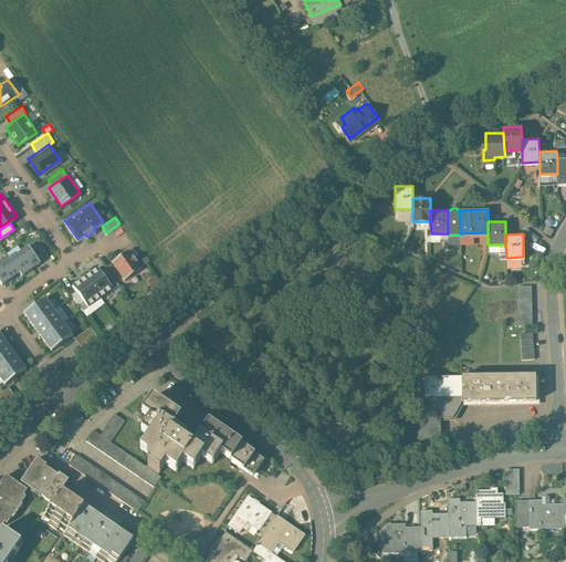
[(29,245),(11,257),(20,269),(23,272),(40,260),(29,245)]
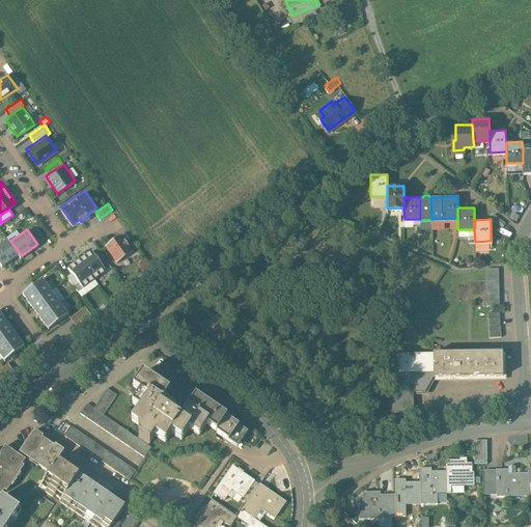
[(121,232),(105,244),(117,260),(133,249),(121,232)]
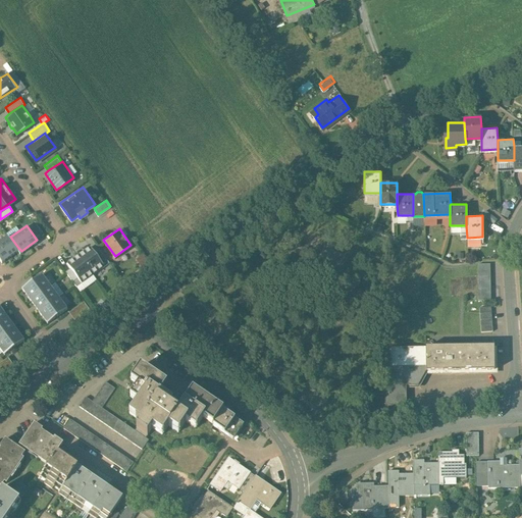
[(0,258),(1,260),(18,248),(10,237),(8,234),(0,239),(0,258)]
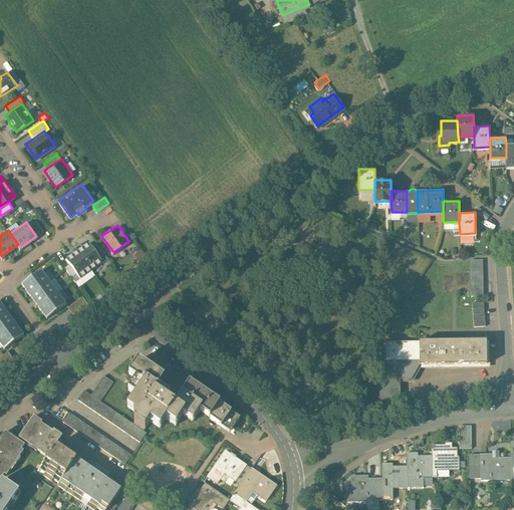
[(88,240),(77,248),(91,268),(102,259),(92,245),(88,240)]
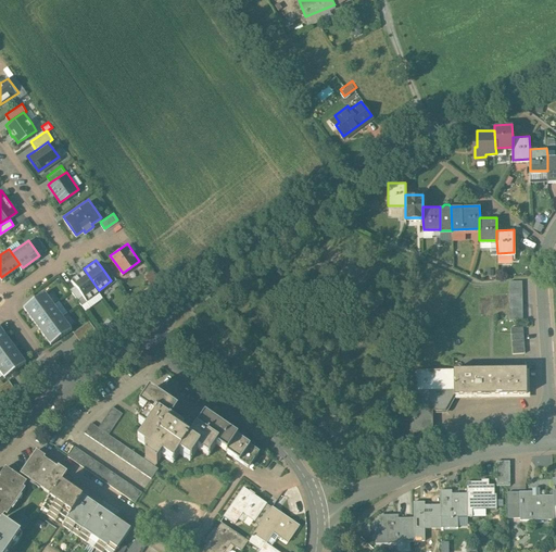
[(105,262),(100,265),(111,280),(116,277),(105,262)]
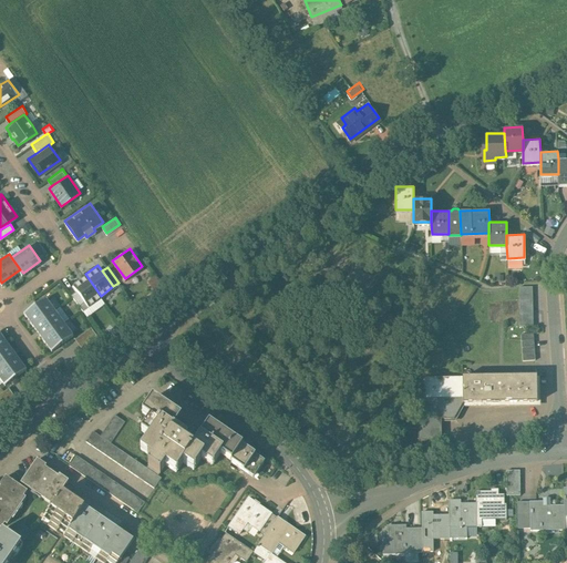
[(89,305),(101,296),(85,274),(72,284),(76,289),(89,305)]
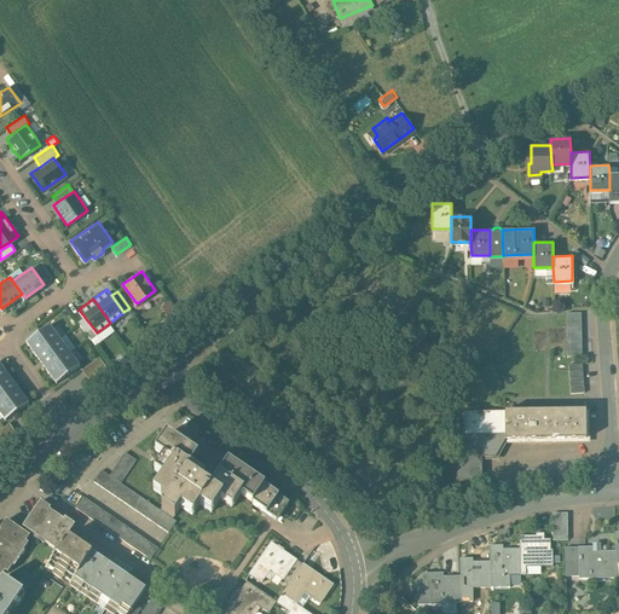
[(580,310),(566,311),(567,353),(582,352),(580,310)]
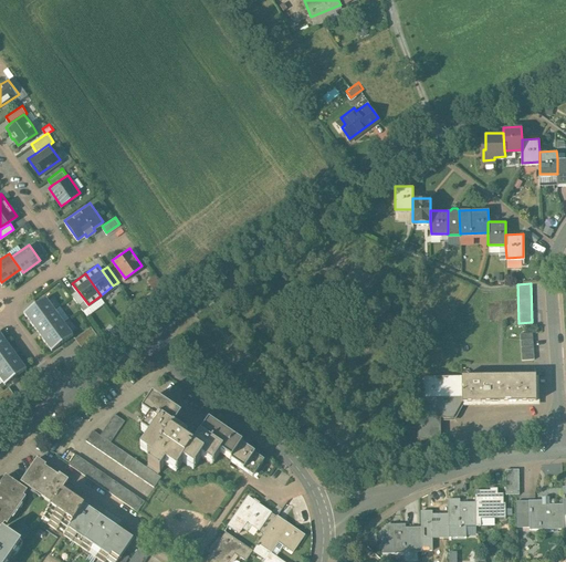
[(83,309),(88,304),(76,289),(71,292),(83,309)]
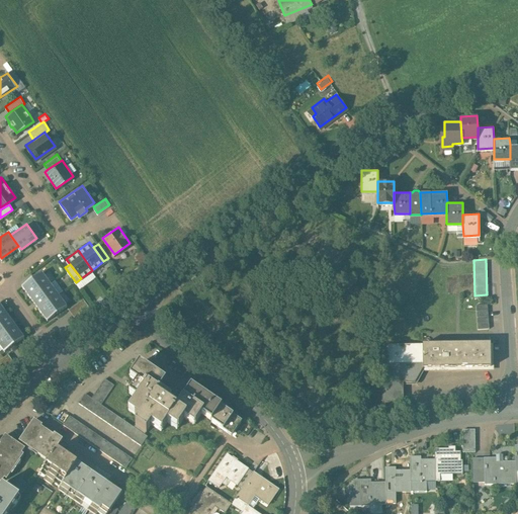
[(22,283),(30,295),(50,281),(41,269),(31,277),(32,278),(24,284),(23,283),(22,283)]
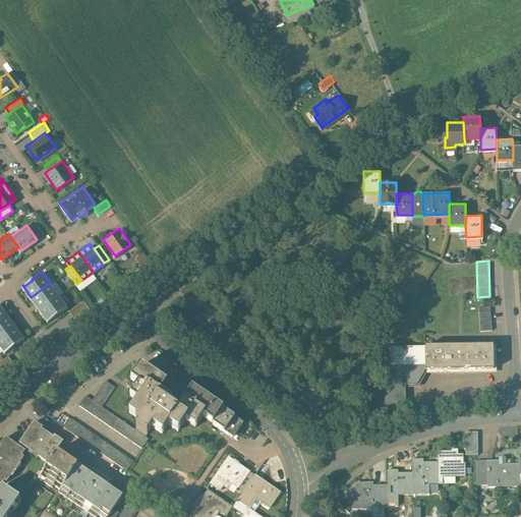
[(59,294),(50,283),(31,297),(31,298),(34,296),(41,306),(39,308),(59,294)]
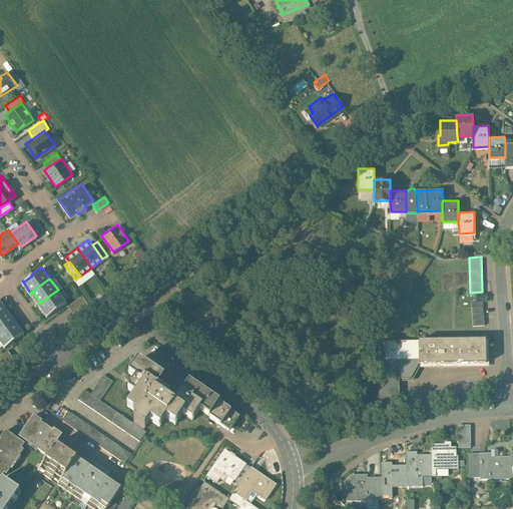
[(66,302),(58,290),(38,304),(47,316),(48,315),(47,313),(55,308),(56,309),(66,302)]
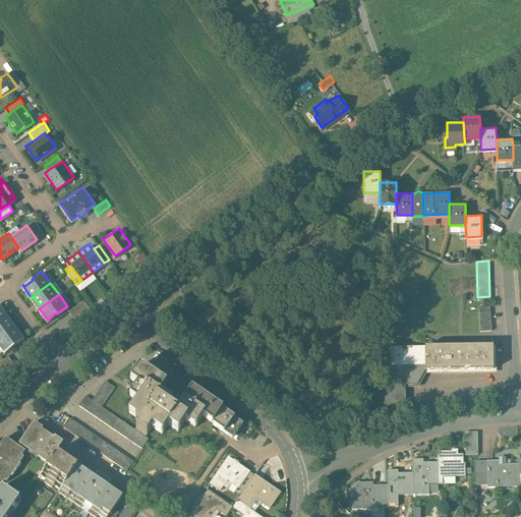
[(110,299),(105,294),(100,300),(105,305),(110,299)]
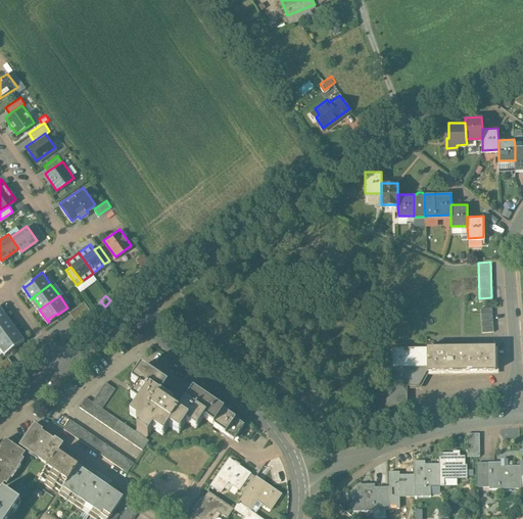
[(492,305),(480,307),(482,330),(493,330),(492,305)]
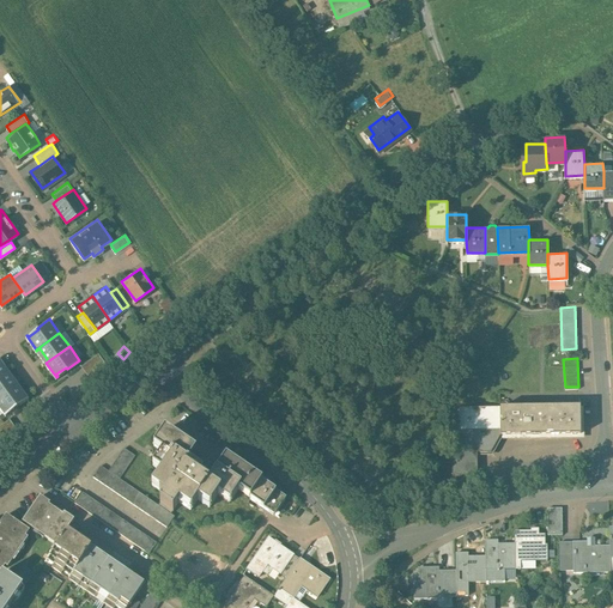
[(0,395),(19,382),(10,368),(0,374),(0,395)]
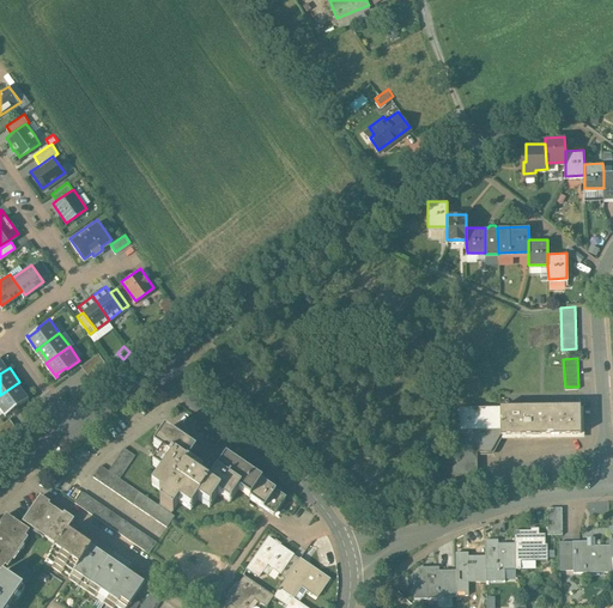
[(19,382),(0,395),(0,406),(6,415),(35,395),(34,393),(30,396),(19,382)]
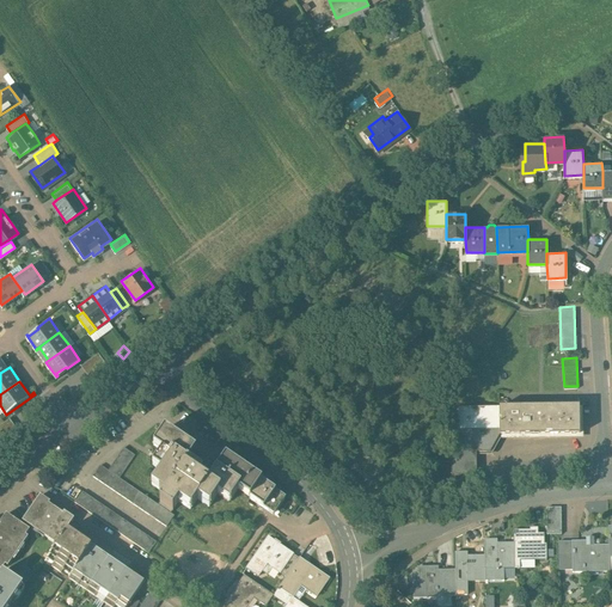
[(580,403),(499,404),(500,431),(546,431),(580,431),(580,403)]
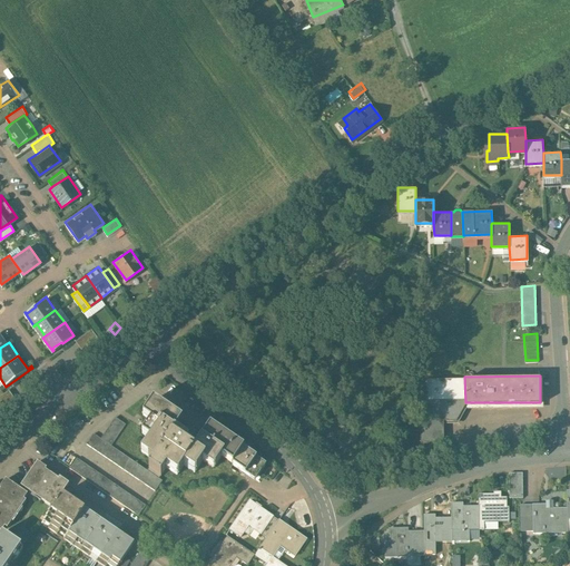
[(465,402),(464,377),(426,377),(420,388),(421,440),(444,440),(443,419),(457,418),(460,409),(464,402),(465,402)]
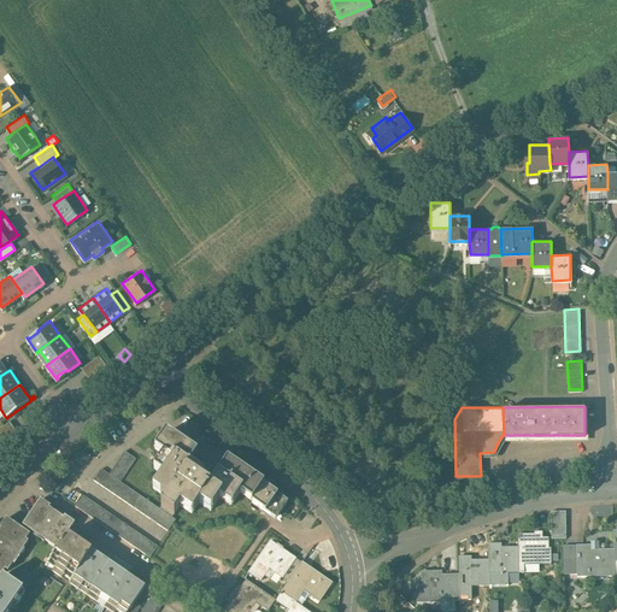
[(201,495),(210,483),(201,477),(204,474),(197,468),(205,455),(166,429),(157,442),(166,448),(157,463),(165,469),(154,482),(163,488),(160,490),(166,494),(162,501),(175,511),(182,499),(193,506),(201,495)]
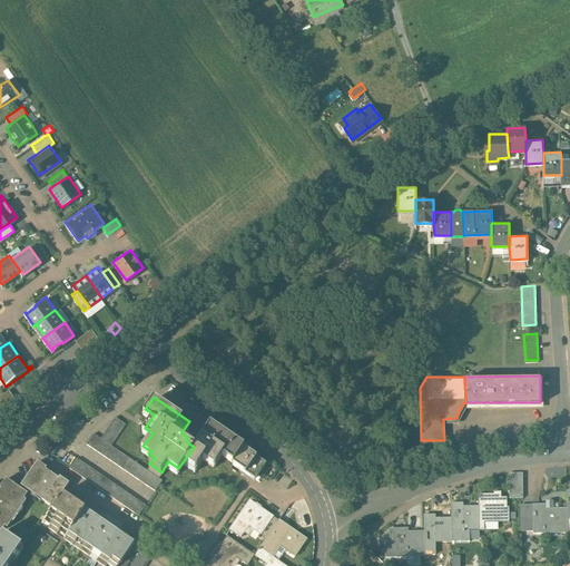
[(110,442),(126,420),(115,413),(100,435),(110,442)]
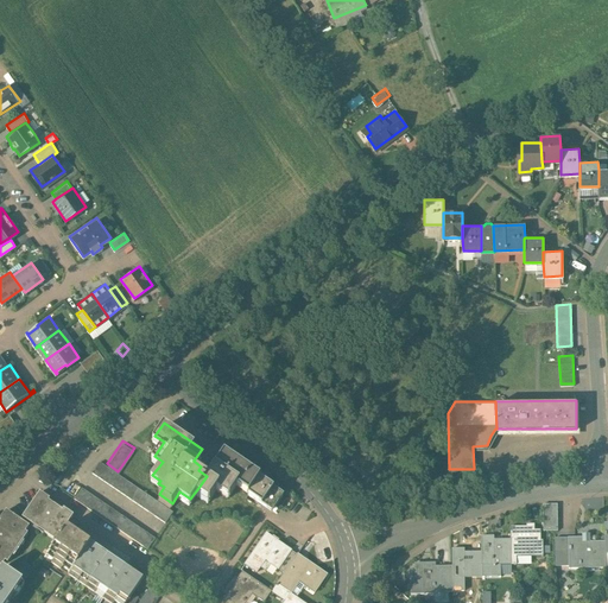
[(207,476),(198,488),(209,496),(219,483),(229,492),(236,482),(248,490),(247,490),(263,501),(272,508),(284,490),(260,475),(260,474),(225,449),(217,459),(221,462),(209,478),(207,476)]
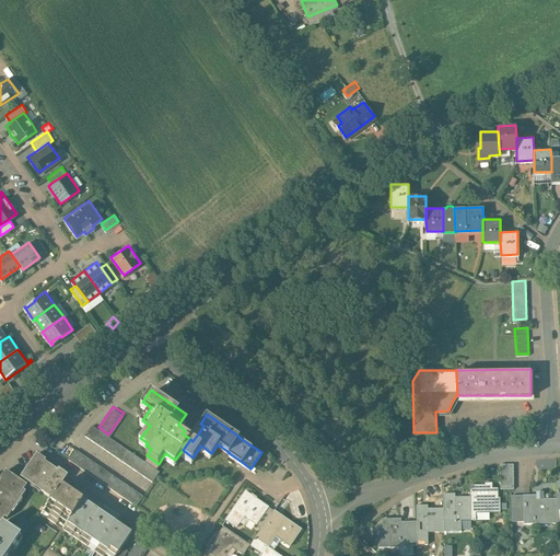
[(84,432),(152,478),(160,468),(108,435),(98,427),(91,423),(84,432)]
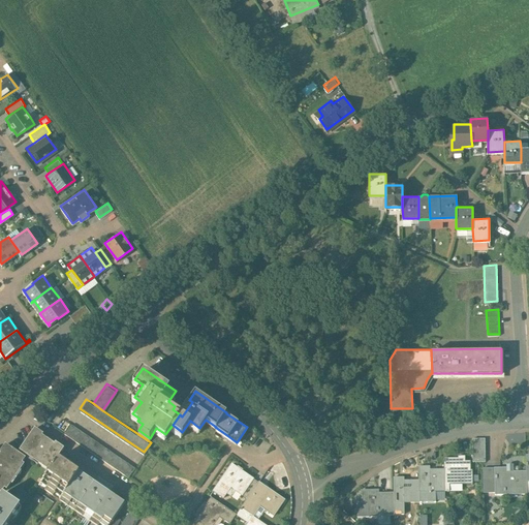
[(135,465),(70,421),(63,431),(128,475),(135,465)]
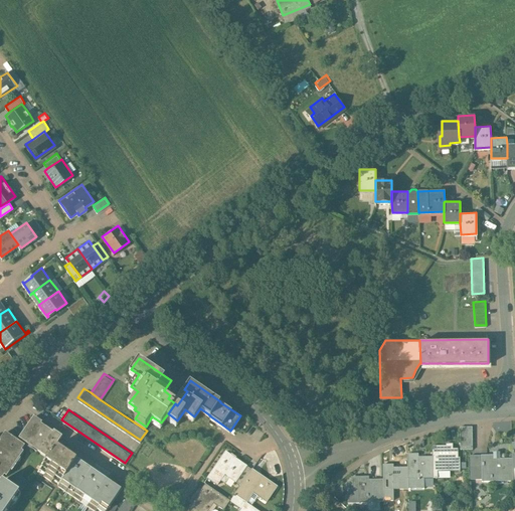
[(42,419),(33,414),(19,436),(47,456),(53,447),(60,437),(62,434),(53,428),(52,430),(40,421),(42,419)]
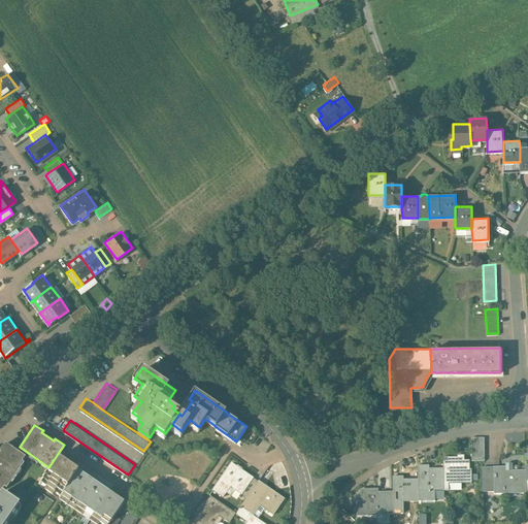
[(5,440),(0,448),(0,449),(1,450),(0,451),(0,488),(1,489),(4,485),(6,486),(24,461),(22,459),(25,454),(5,440)]
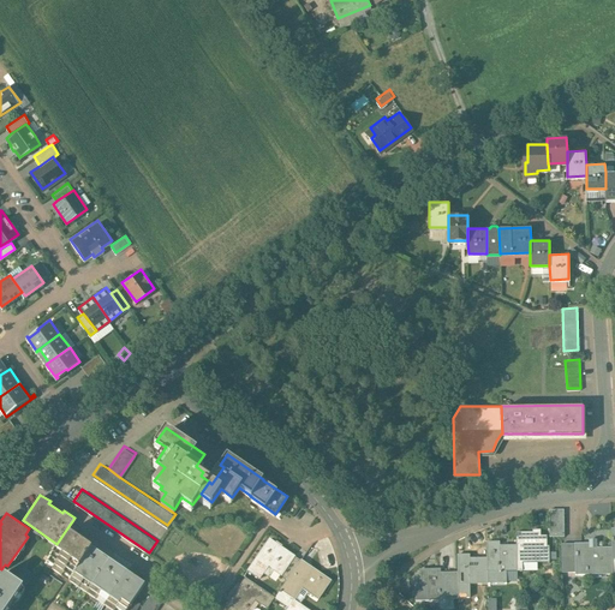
[(72,521),(64,533),(71,537),(73,533),(78,526),(72,521)]
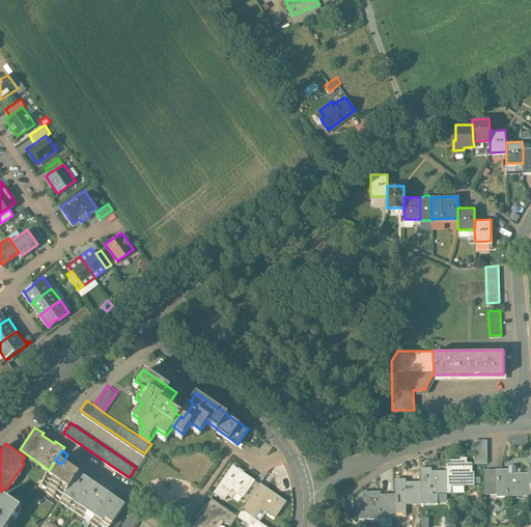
[(467,458),(446,459),(446,469),(447,483),(475,483),(474,470),(473,470),(473,461),(467,461),(467,458)]
